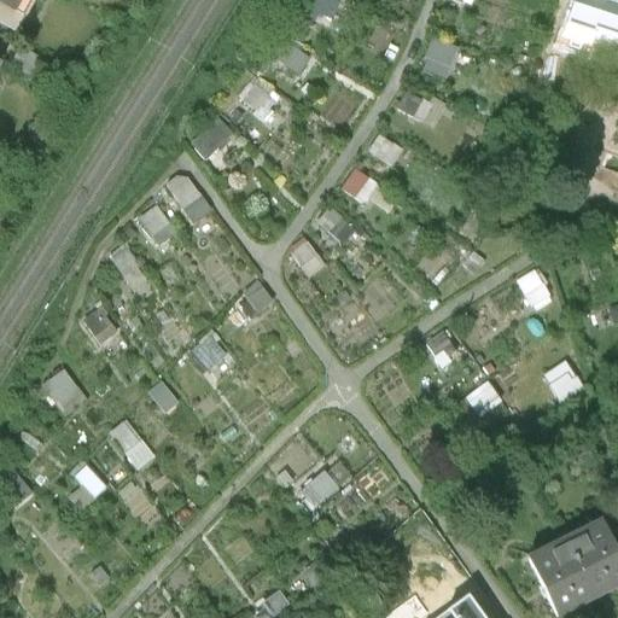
[(0,0),(0,5),(24,19),(35,0),(0,0)]
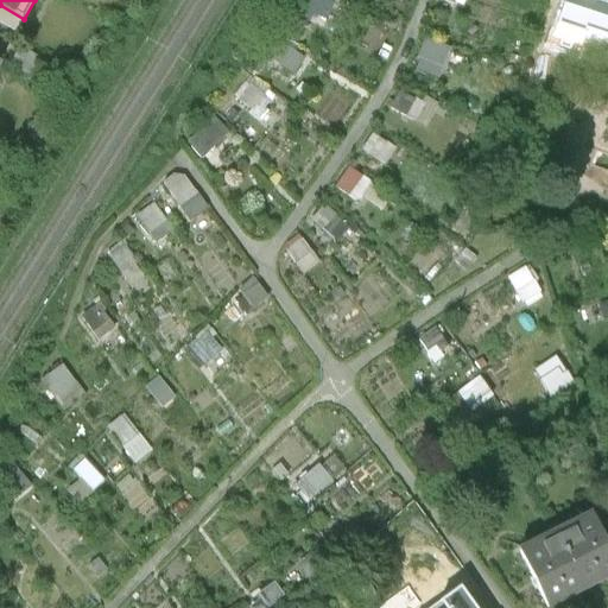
[(607,0),(571,0),(571,4),(568,2),(556,35),(570,39),(571,35),(607,46),(607,12),(603,11),(607,0)]
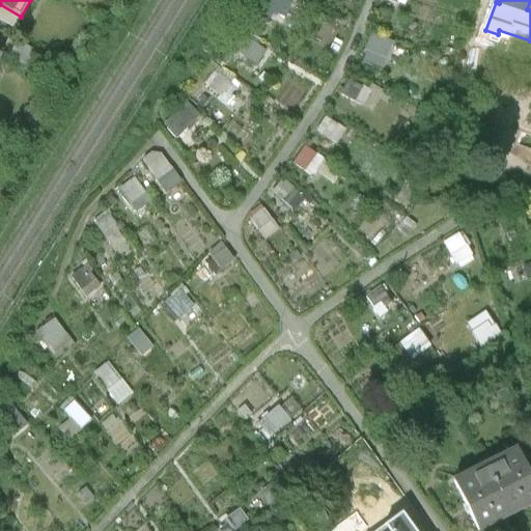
[(21,17),(0,4),(0,21),(14,29),(21,17)]
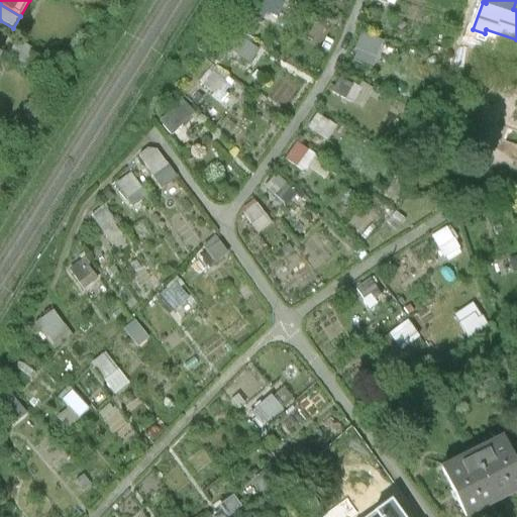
[(351,62),(373,68),(381,38),(359,32),(351,62)]
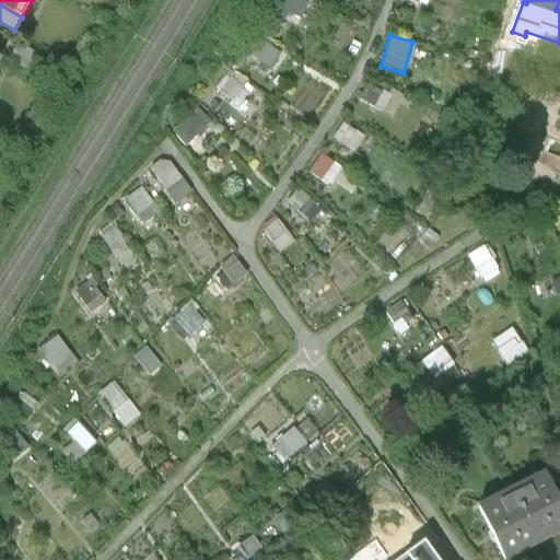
[(19,45),(6,66),(26,78),(38,57),(19,45)]
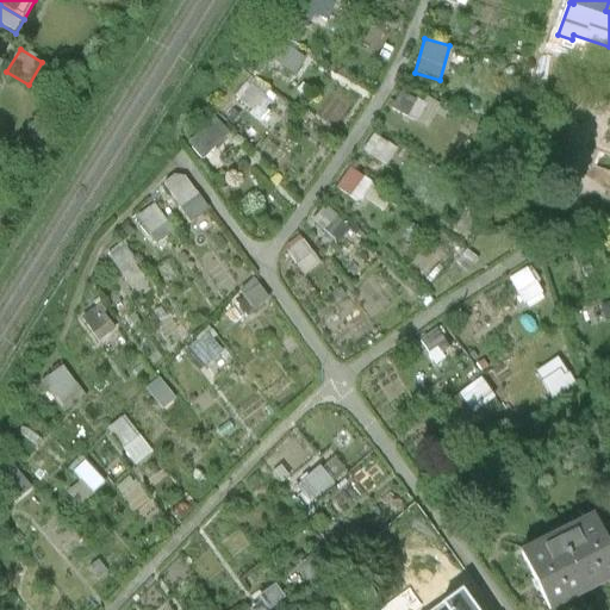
[(249,111),(261,89),(243,79),(231,101),(249,111)]
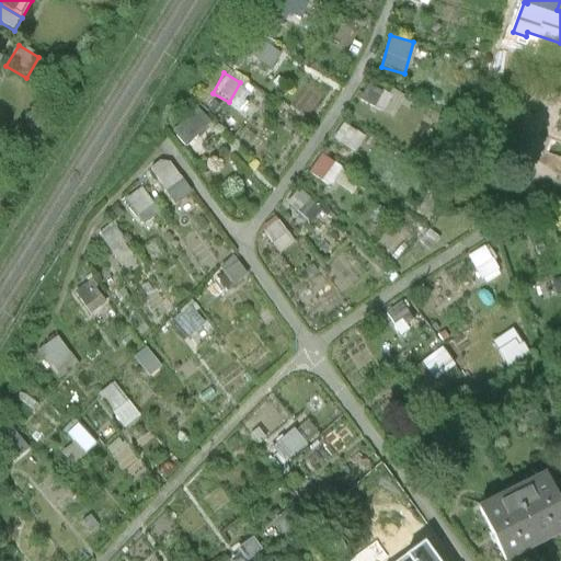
[(378,87),(375,94),(377,95),(373,107),(396,116),(403,98),(378,87)]
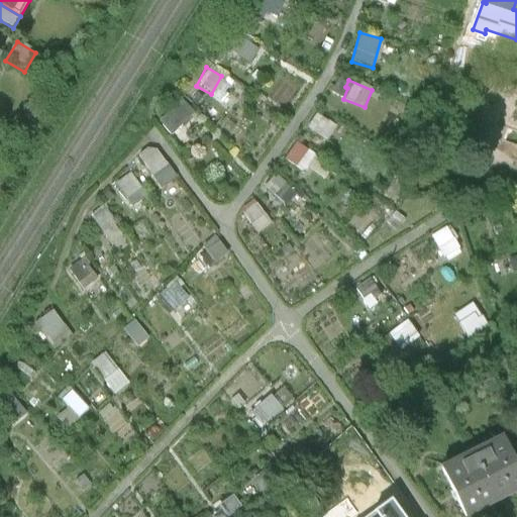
[(152,122),(166,136),(190,114),(177,100),(152,122)]
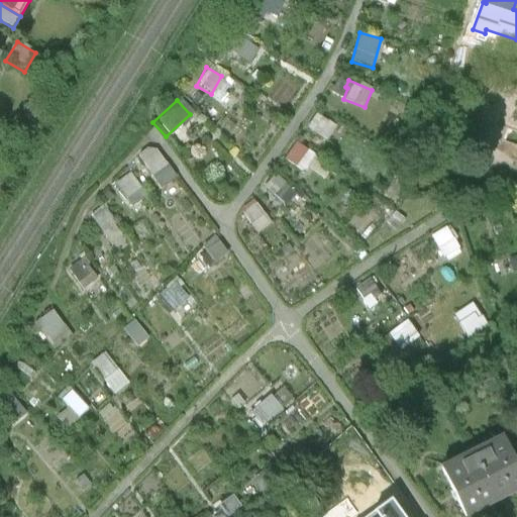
[(327,138),(334,122),(314,113),(306,128),(327,138)]
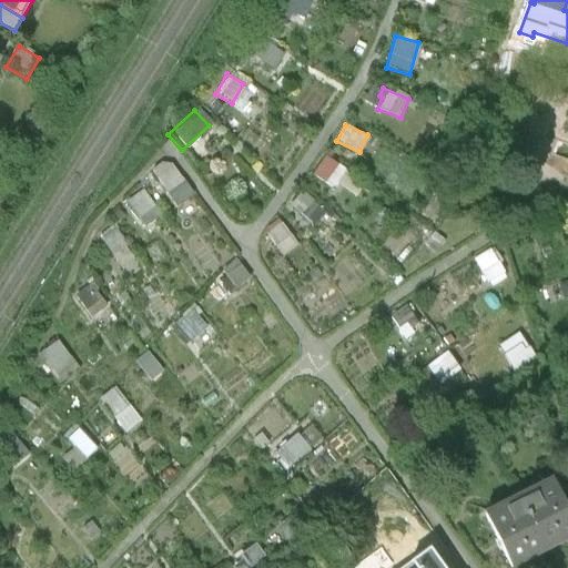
[(311,175),(333,191),(347,171),(325,154),(311,175)]
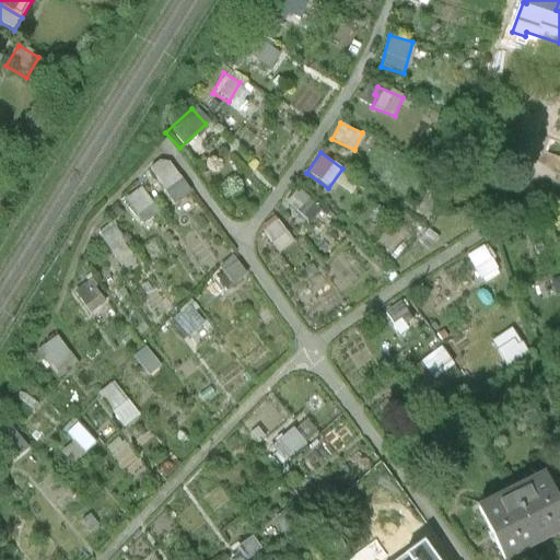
[(146,171),(170,203),(188,190),(164,158),(146,171)]
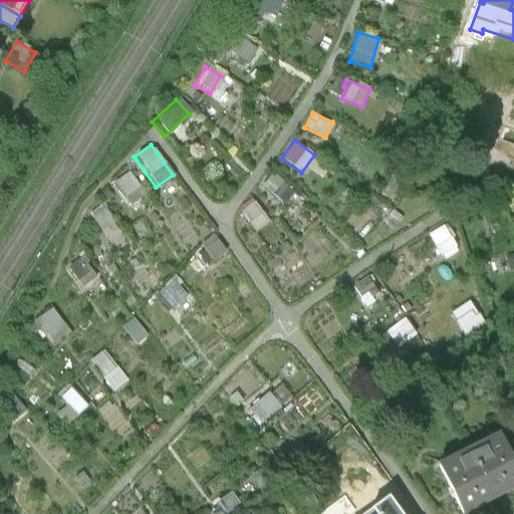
[(127,173),(111,183),(126,206),(143,196),(127,173)]
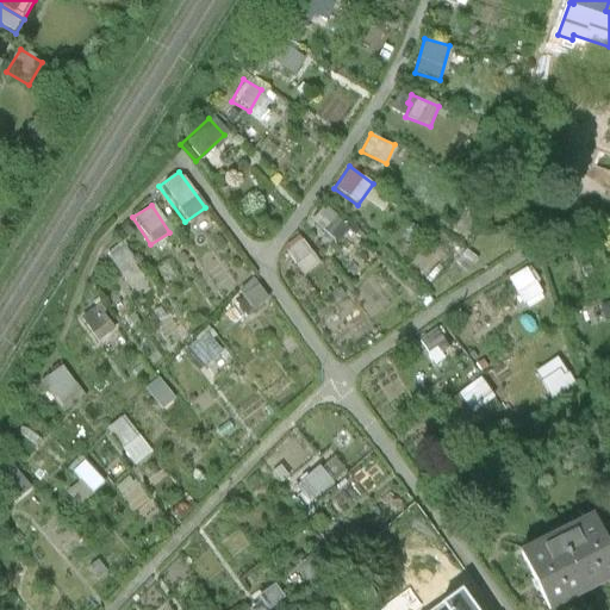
[(281,248),(304,274),(318,261),(296,236),(281,248)]
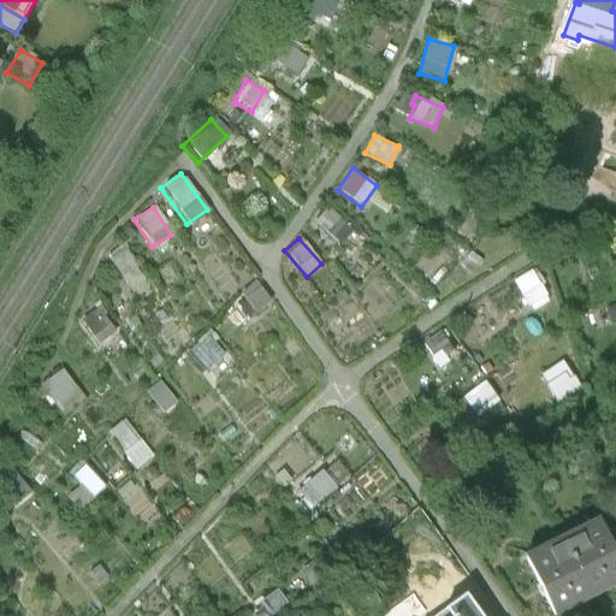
[(534,268),(514,278),(527,308),(548,300),(534,268)]
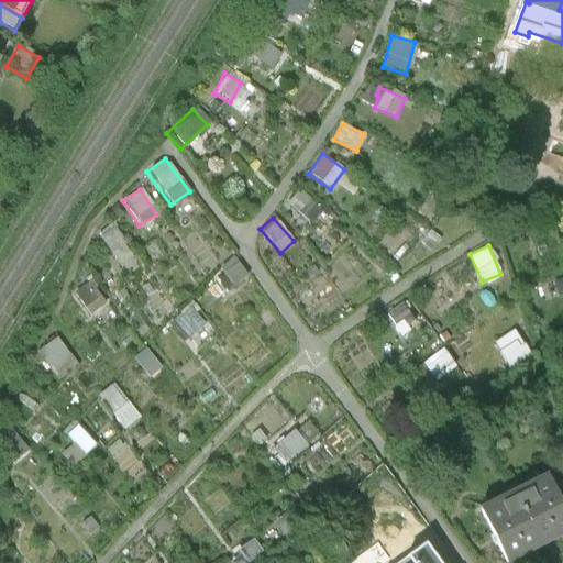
[(232,286),(246,273),(233,257),(218,269),(232,286)]
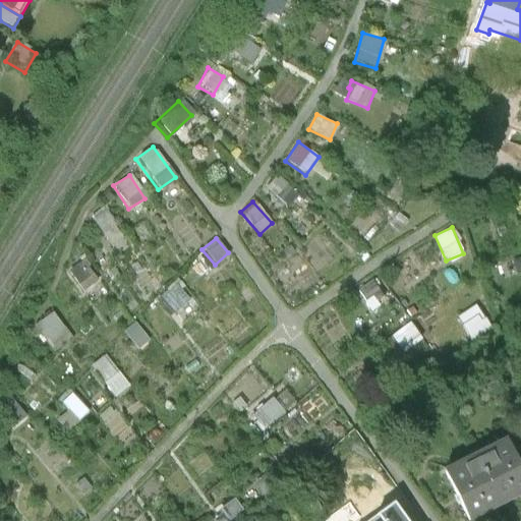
[(371,308),(387,300),(375,279),(359,287),(371,308)]
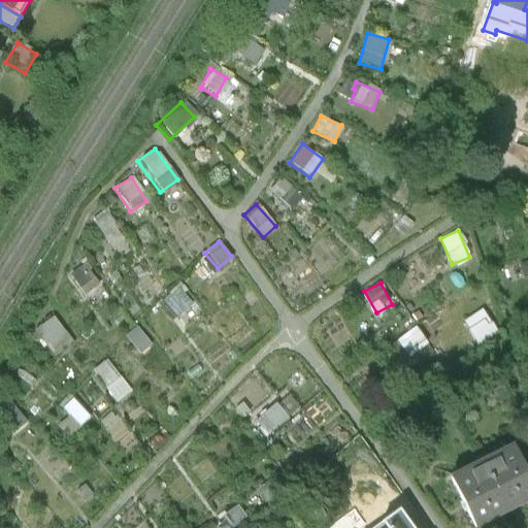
[(163,299),(173,317),(192,306),(183,289),(163,299)]
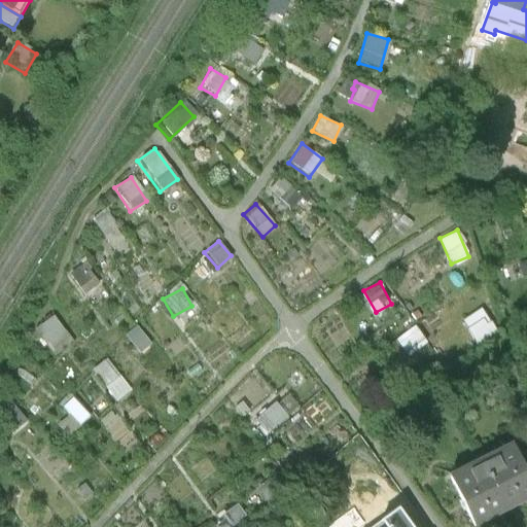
[(141,353),(153,342),(138,324),(125,336),(141,353)]
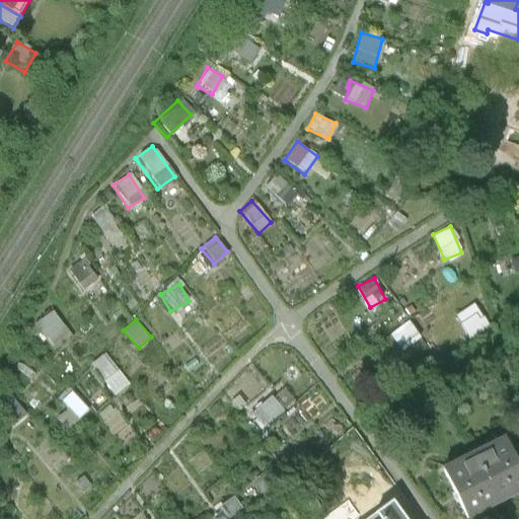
[(89,364),(114,395),(129,383),(103,352),(89,364)]
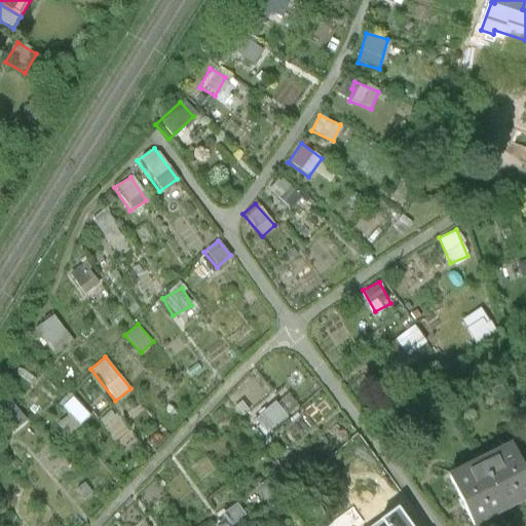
[(265,435),(296,406),(278,387),(248,416),(265,435)]
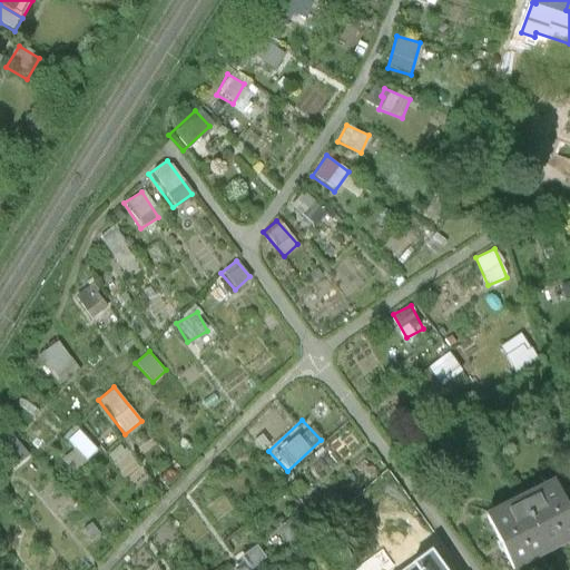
[(75,449),(61,460),(72,472),(99,451),(80,428),(66,439),(75,449)]
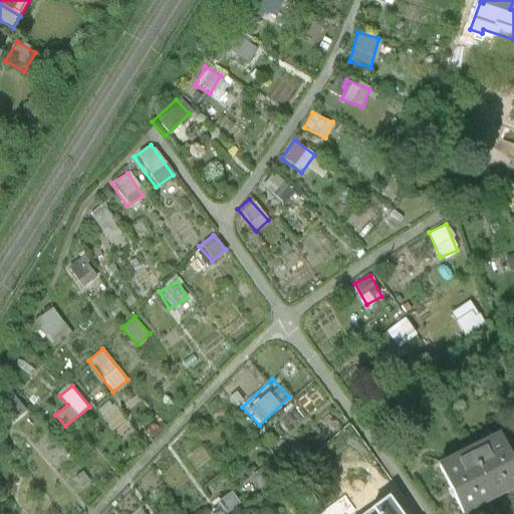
[(0,411),(10,422),(26,407),(12,392),(0,402),(0,411)]
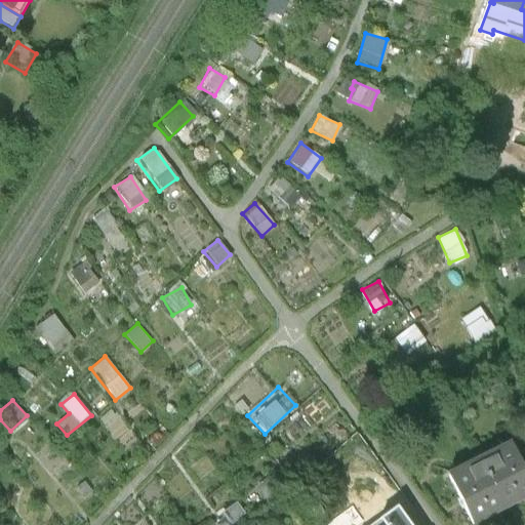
[(524,475),(510,446),(479,461),(503,511),(524,499),(524,475)]
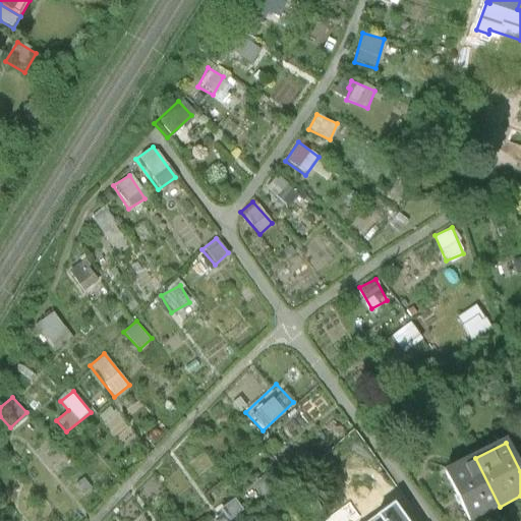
[(468,520),(470,520),(500,507),(475,458),(445,473),(468,520)]
